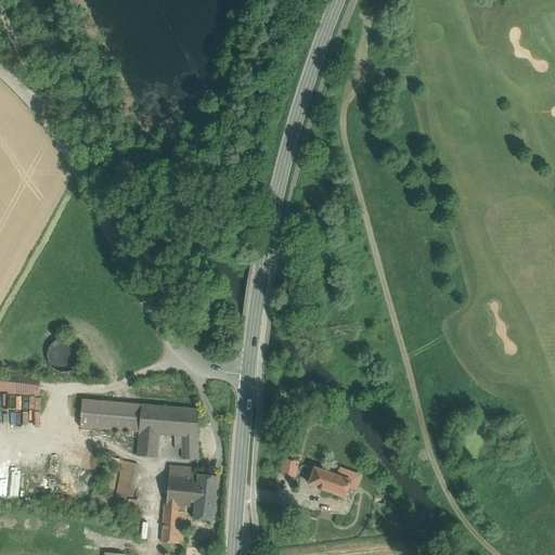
[(0,391),(38,397),(40,377),(0,372),(0,391)]
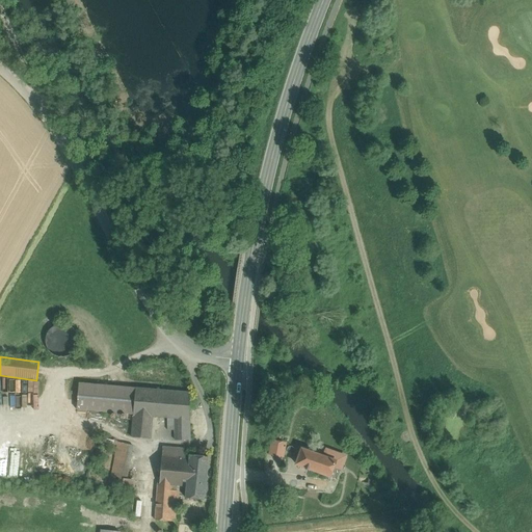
[(20,390),(32,392),(33,390),(42,391),(43,383),(28,379),(27,381),(22,380),(20,390)]
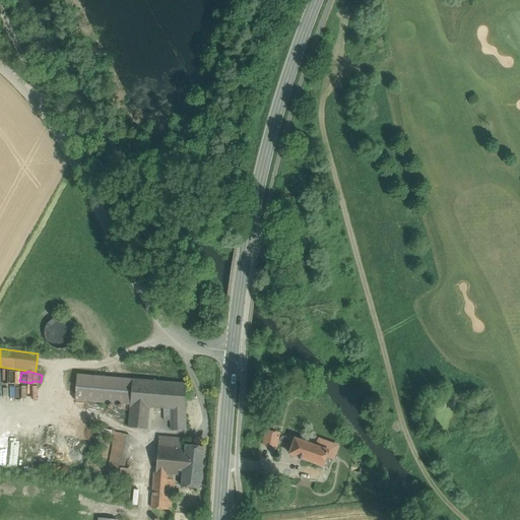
[(132,379),(77,375),(75,399),(130,405),(132,379)]
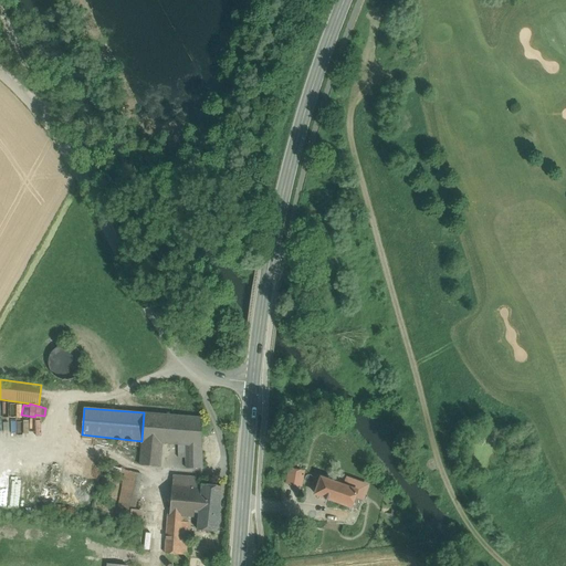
[(201,418),(144,412),(142,441),(163,443),(178,444),(186,444),(201,447),(201,418)]
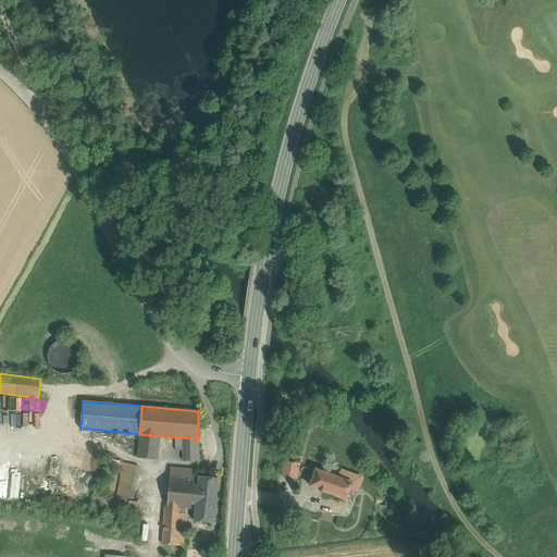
[(160,436),(139,434),(137,458),(158,459),(160,436)]
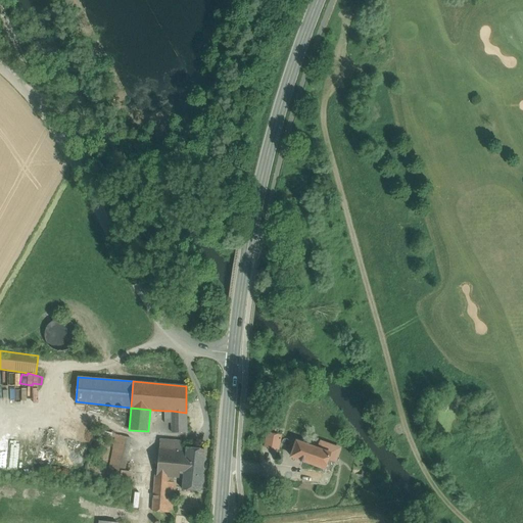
[(186,413),(172,411),(172,423),(172,433),(187,432),(186,413)]
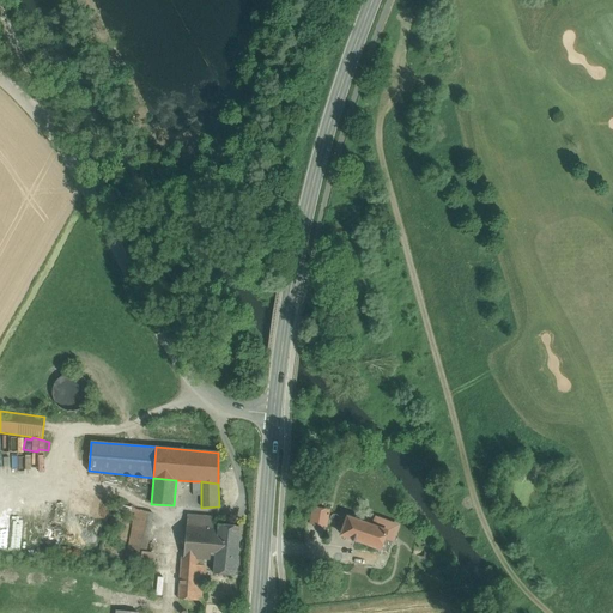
[(152,513),(135,509),(134,517),(151,520),(152,513)]
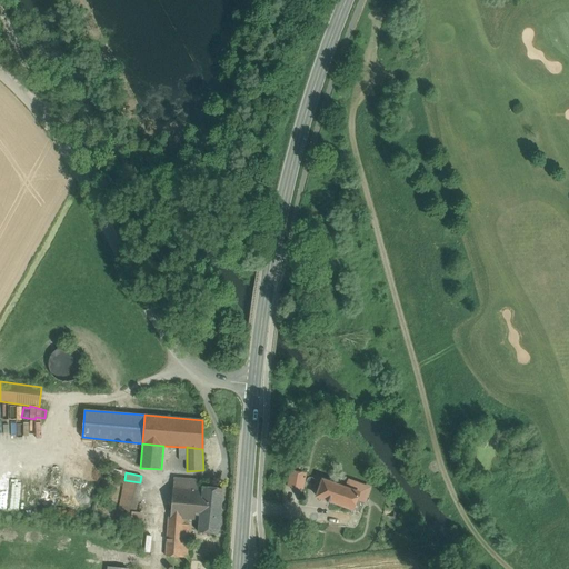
[(289,486),(302,488),(305,475),(291,472),(289,486)]
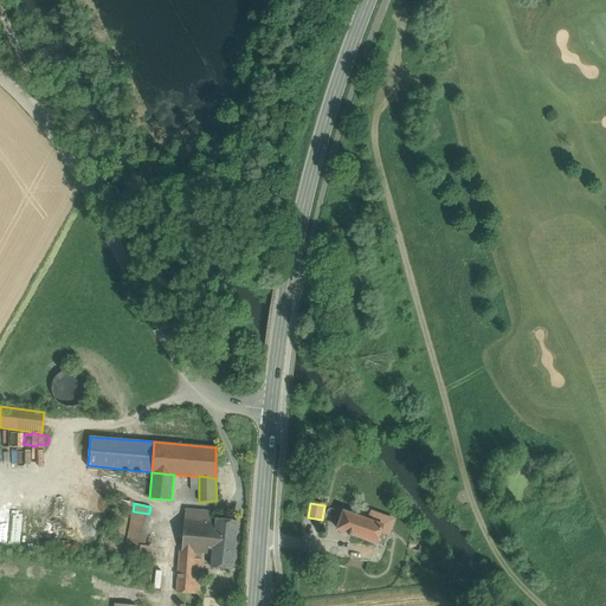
[(212,511),(185,509),(185,519),(211,522),(212,511)]
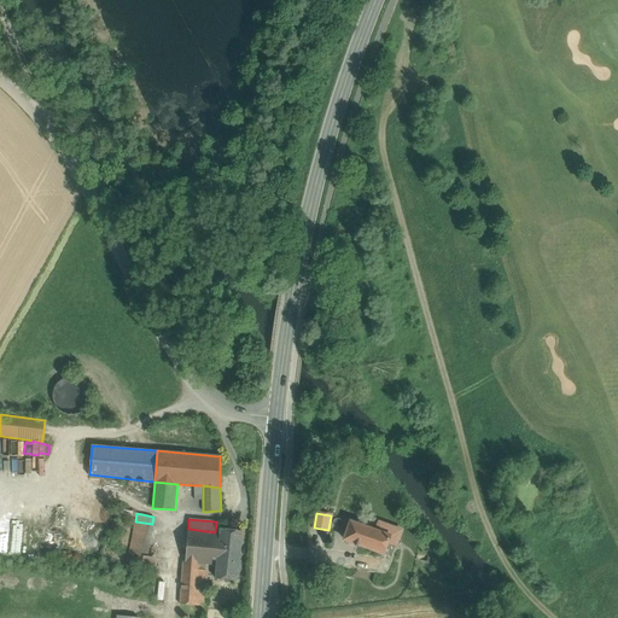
[(152,524),(135,522),(128,555),(145,559),(152,524)]
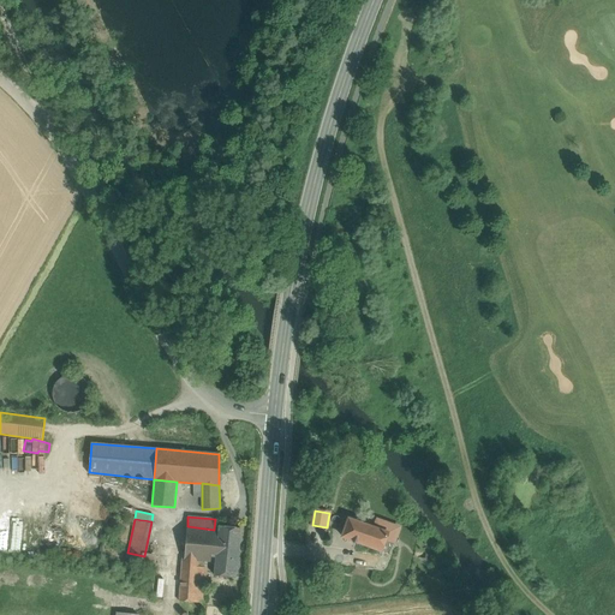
[(386,539),(388,533),(374,529),(348,519),(342,537),(382,551),(386,539)]
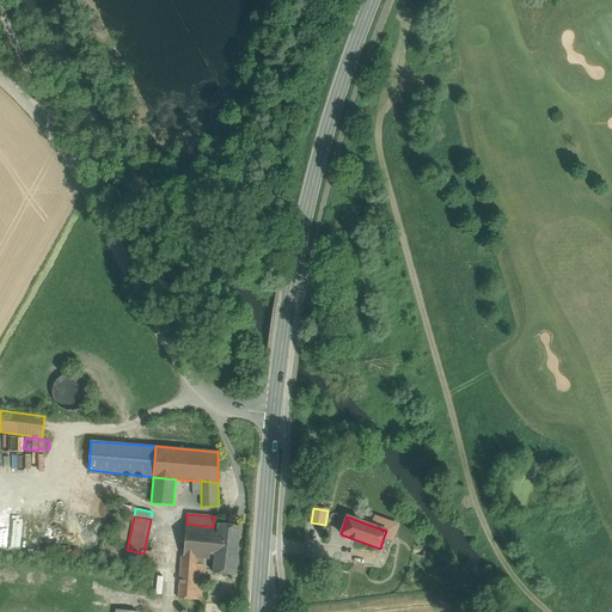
[(375,518),(372,526),(386,531),(384,537),(391,539),(397,525),(375,518)]
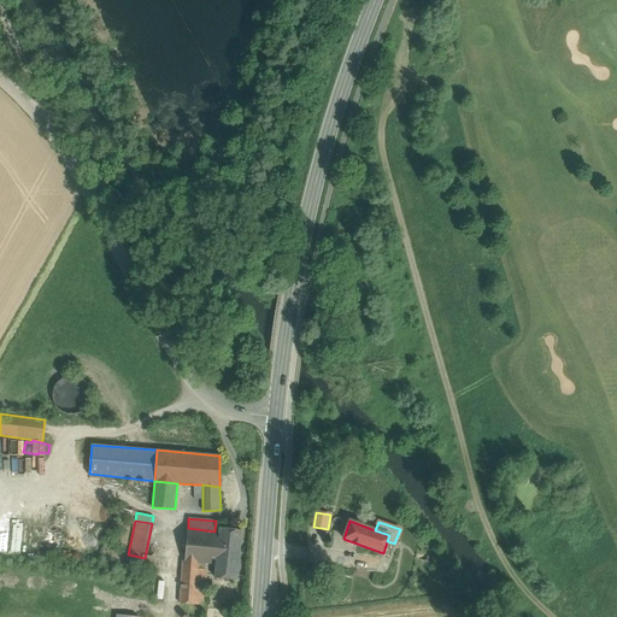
[(215,532),(188,528),(184,562),(199,563),(211,564),(215,532)]
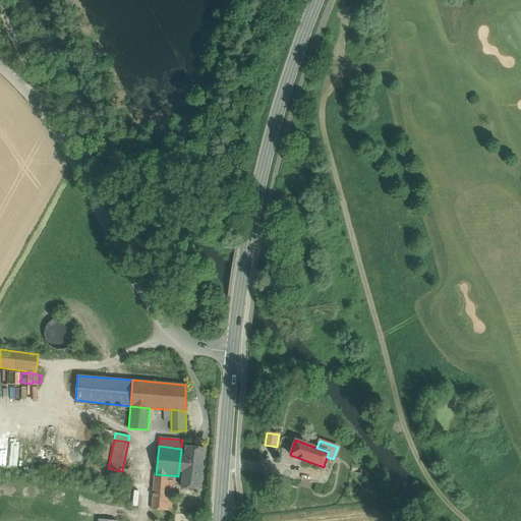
[(204,448),(185,446),(181,487),(199,488),(204,448)]
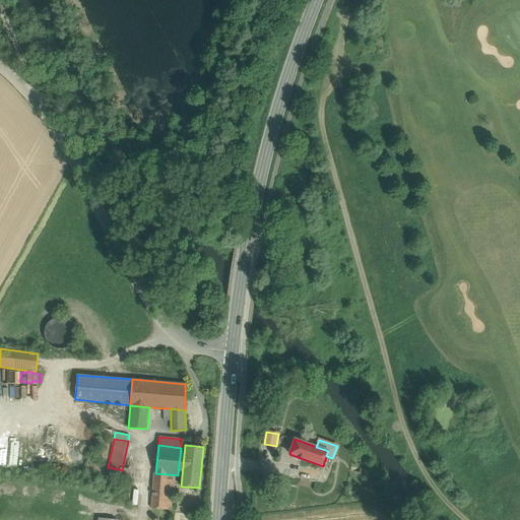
[(319,479),(320,469),(304,467),(303,478),(319,479)]
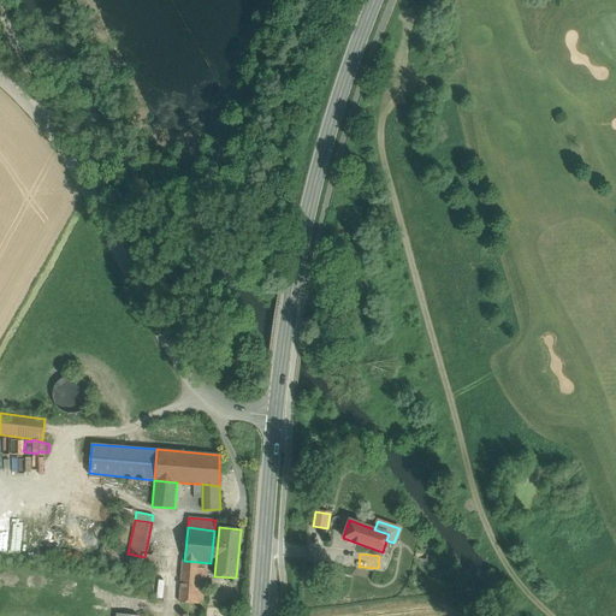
[(184,561),(182,561),(179,602),(211,604),(213,569),(199,567),(199,562),(184,561)]
